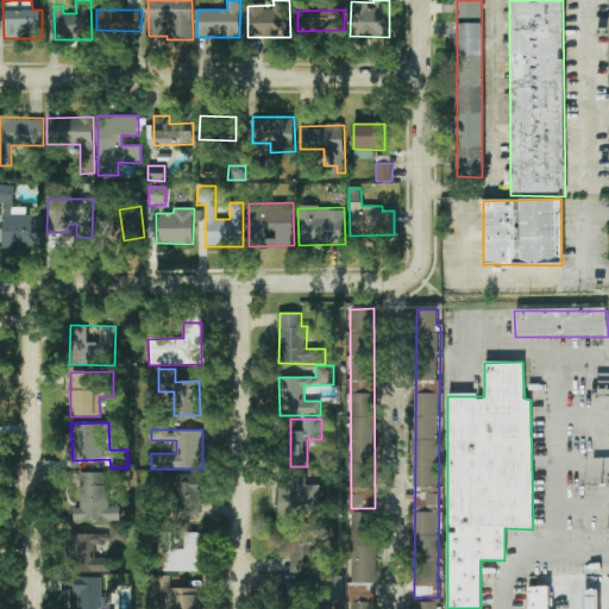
[(107,472),(79,473),(80,508),(74,508),(75,521),(120,521),(120,506),(108,506),(107,472)]
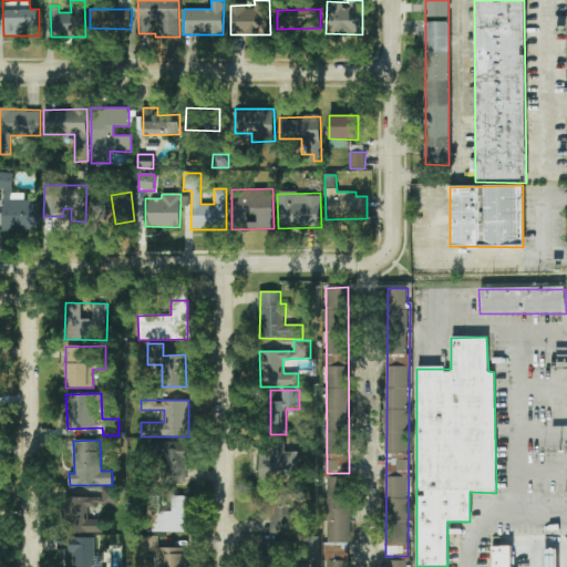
[(259,480),(298,478),(298,452),(285,452),(285,440),(268,440),(268,447),(259,447),(259,480)]
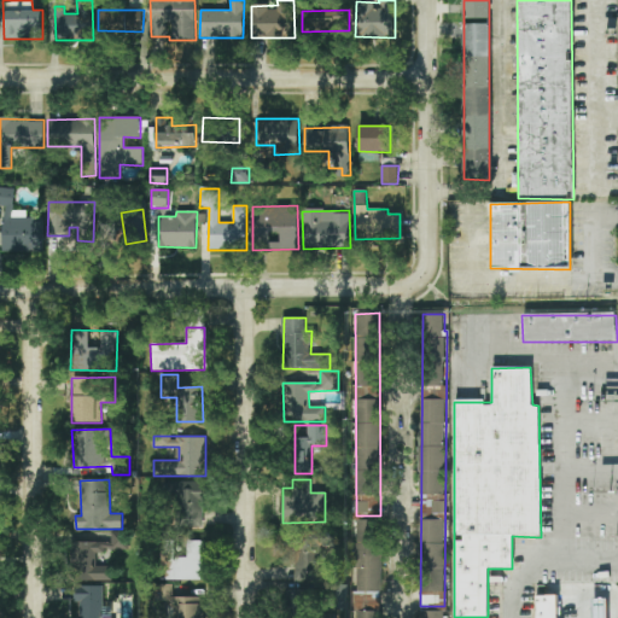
[(174,483),(173,526),(204,526),(205,483),(174,483)]
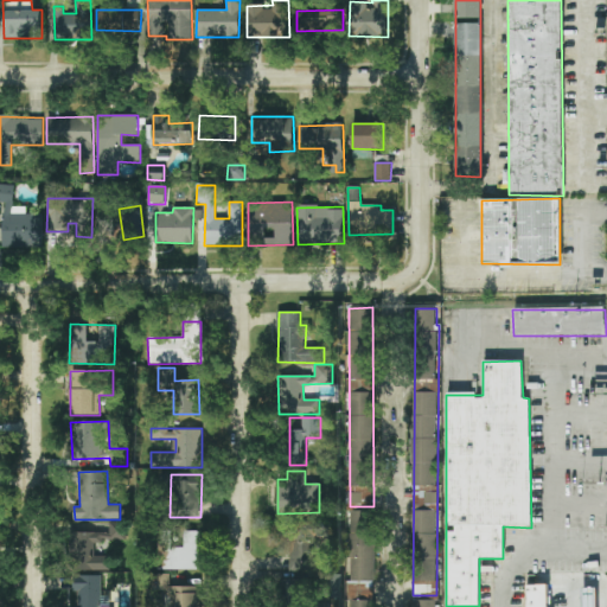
[(374,599),(376,536),(370,536),(371,511),(351,511),(349,589),(360,589),(360,599),(374,599)]
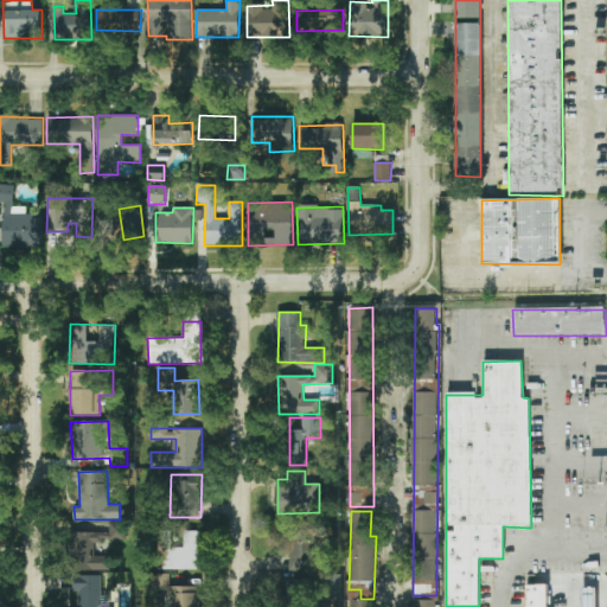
[(110,569),(110,555),(96,555),(96,544),(126,543),(125,522),(109,522),(109,532),(72,532),(72,570),(110,569)]
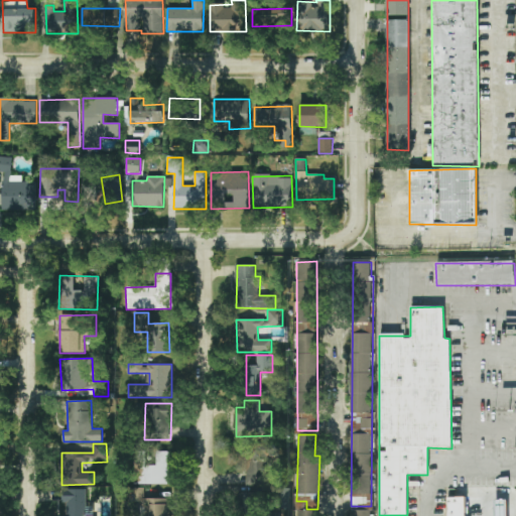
[(246,486),(267,485),(266,456),(278,456),(277,443),(257,444),(257,452),(245,453),(246,486)]
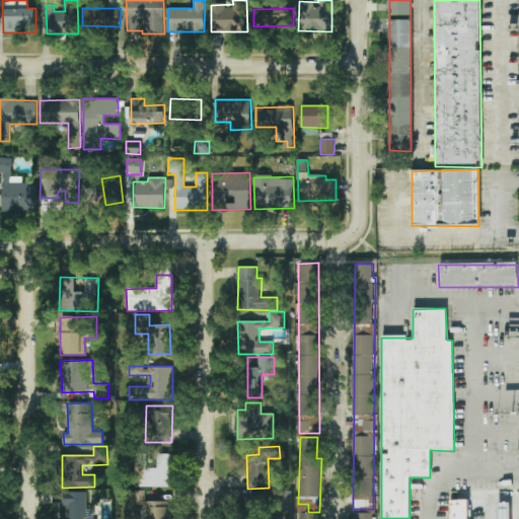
[(172,454),(157,454),(156,466),(144,466),(145,456),(139,455),(138,487),(171,488),(172,454)]
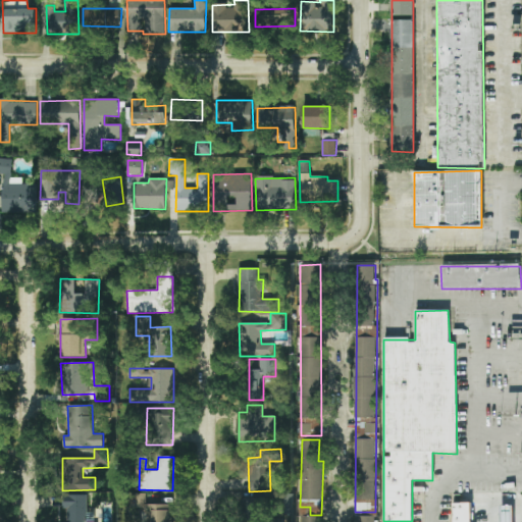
[(146,493),(134,493),(134,507),(147,507),(147,521),(171,521),(171,504),(146,505),(146,493)]
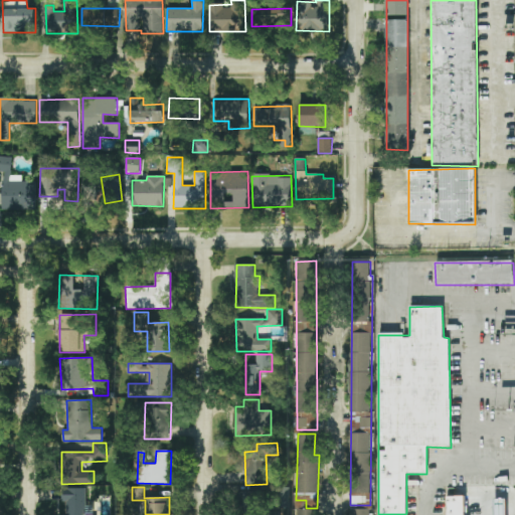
[(86,514),(87,488),(62,488),(62,514),(86,514)]
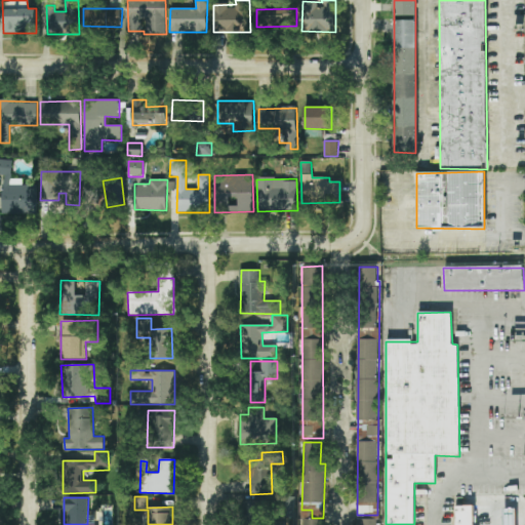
[(263,523),(261,500),(243,501),(244,524),(263,523)]
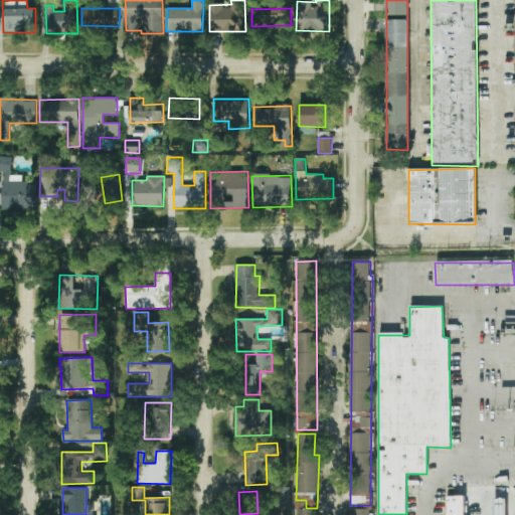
[(447,514),(447,496),(465,496),(465,514),(447,514)]
